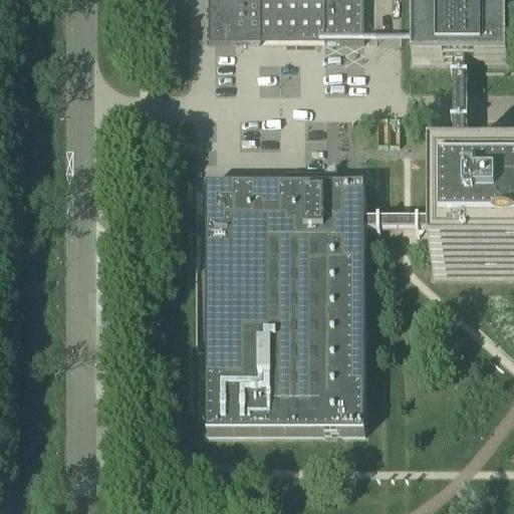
[(208,0),(209,47),(260,47),(261,47),(261,39),(324,39),(324,47),(363,47),(363,0),(208,0)]
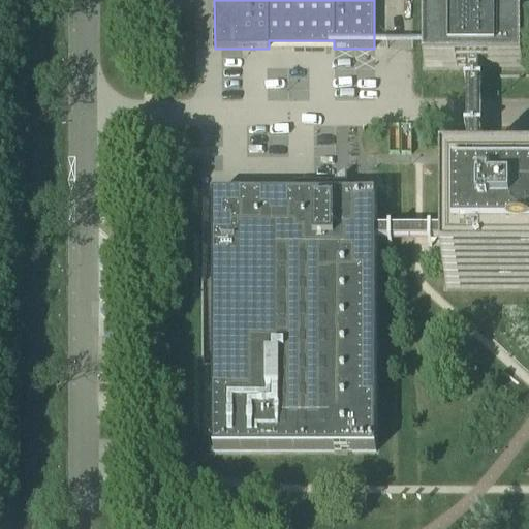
[(466,69),(478,69),(522,69),(522,0),(424,0),(425,69),(466,69)]
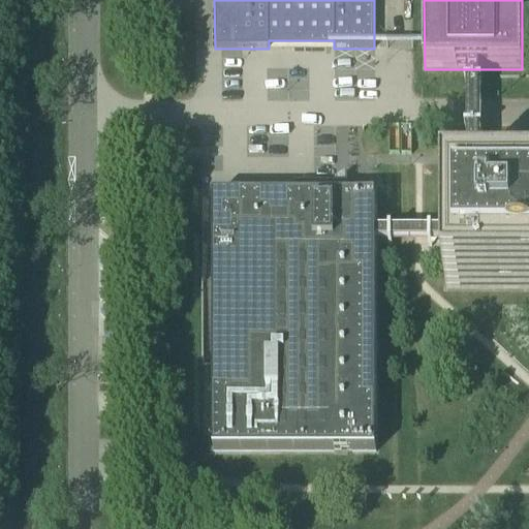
[(465,189),(477,189),(478,69),(466,69),(465,189)]
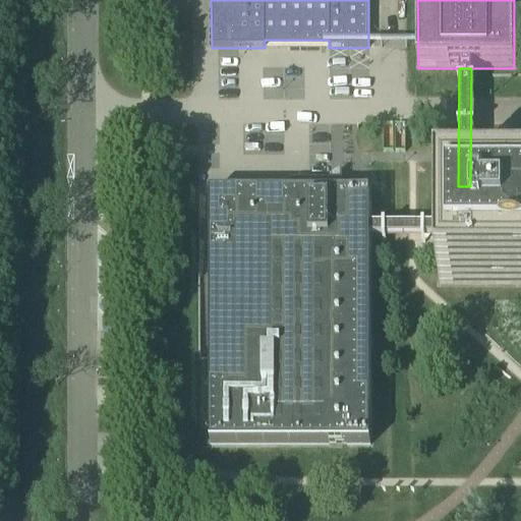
[(439,239),(439,286),(520,286),(520,186),(470,186),(458,186),(439,186),(439,229),(439,239)]
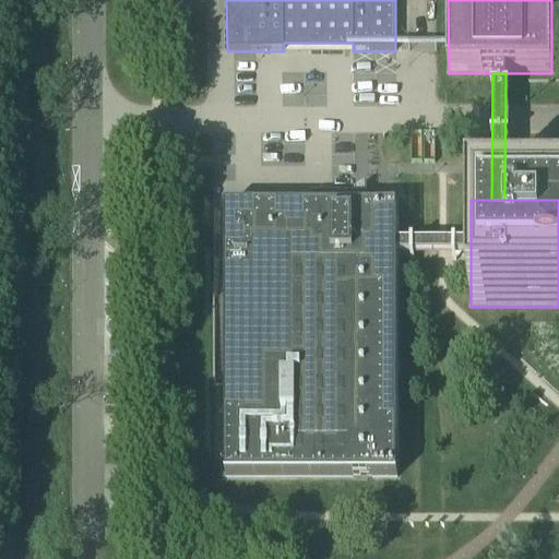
[(226,479),(397,479),(397,262),(397,257),(397,245),(397,210),(379,210),(379,204),(367,204),(368,210),(353,210),(353,204),(332,204),(332,210),(225,210),(225,388),(226,479)]
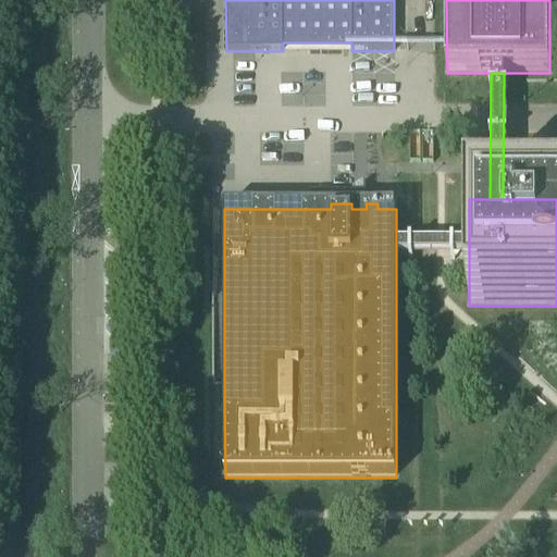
[(469,256),(469,245),(396,244),(396,256),(469,256)]
